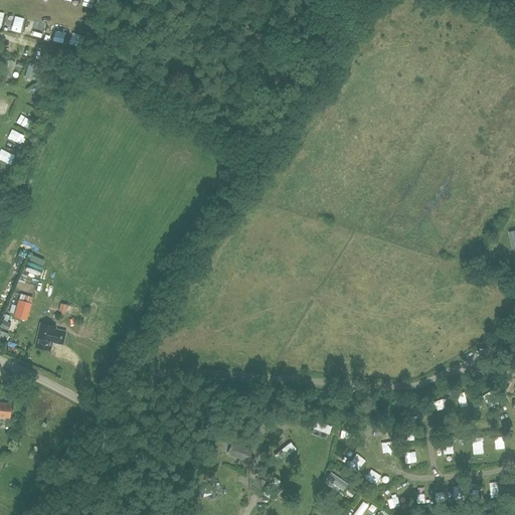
[(31,121),(37,114),(30,109),(25,117),(31,121)]
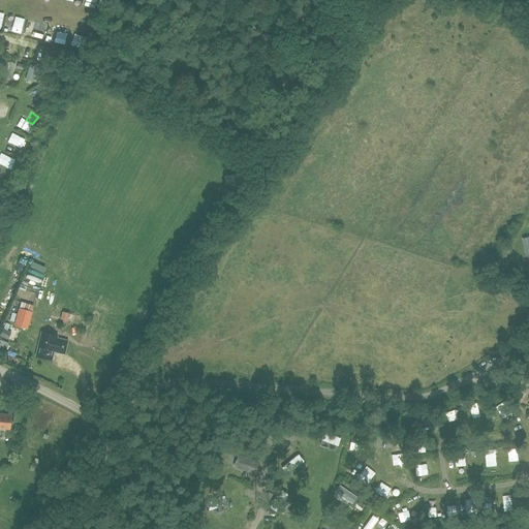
[(26,145),(30,136),(23,132),(18,141),(26,145)]
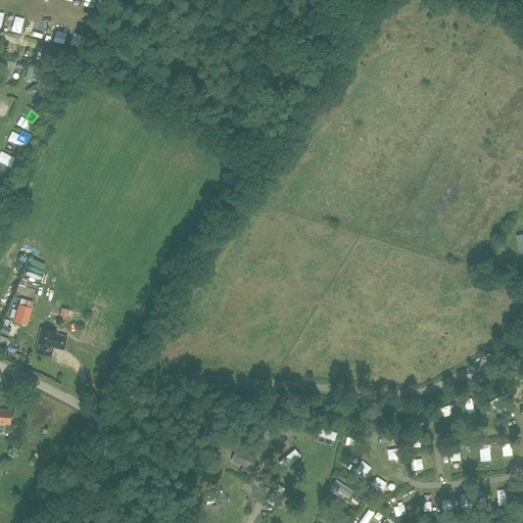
[(16,162),(18,154),(7,151),(5,159),(16,162)]
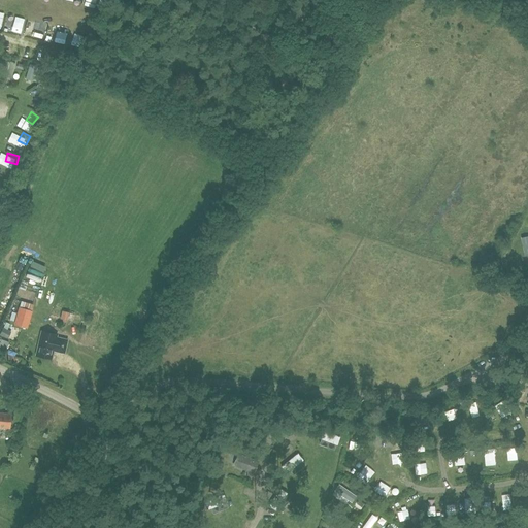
[(31,275),(48,283),(53,271),(35,264),(31,275)]
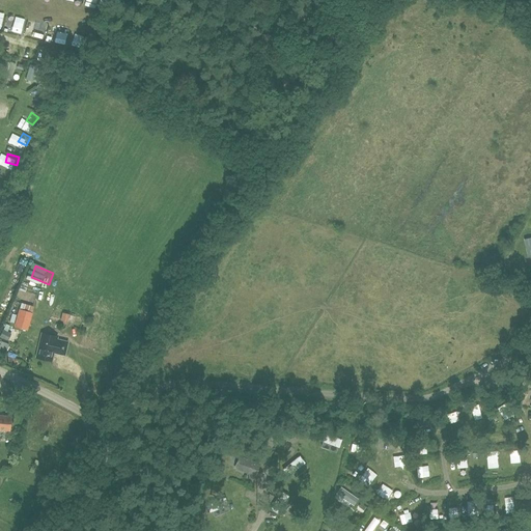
[(27,331),(32,313),(19,309),(14,327),(27,331)]
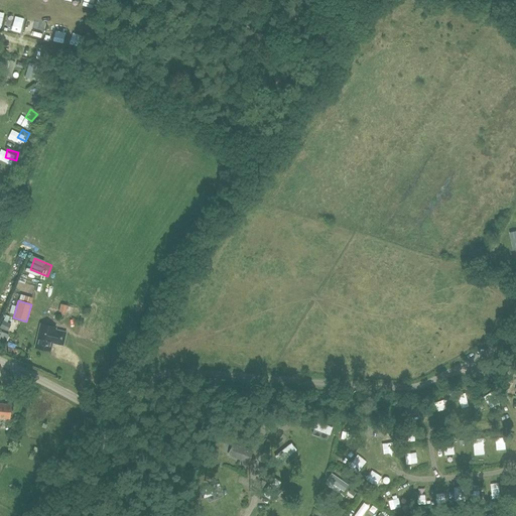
[(79,311),(82,304),(71,300),(68,307),(79,311)]
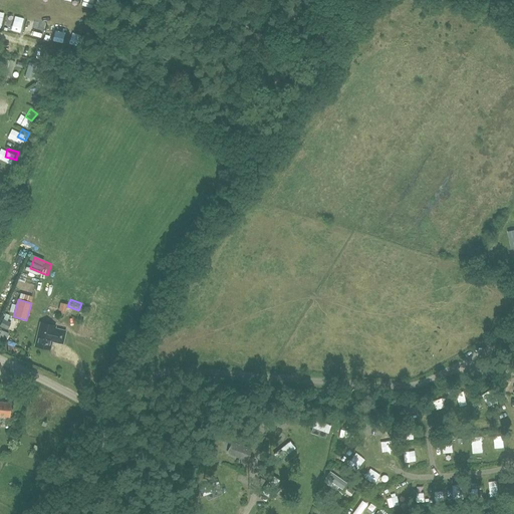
[(60,302),(58,310),(64,312),(66,304),(60,302)]
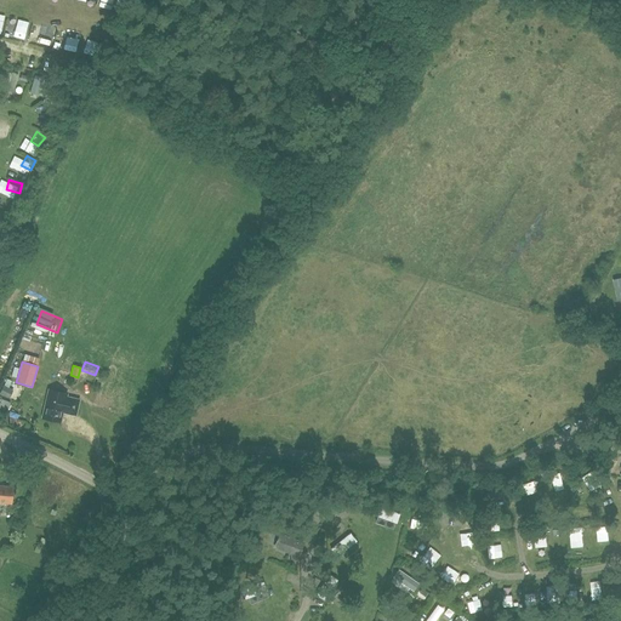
[(0,392),(0,394),(9,399),(12,389),(4,386),(0,392)]
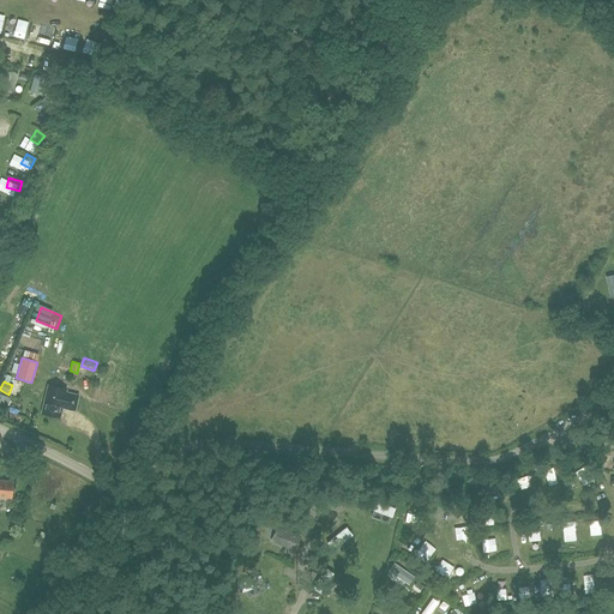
[(47,386),(41,414),(60,419),(62,409),(76,411),(79,396),(66,392),(66,390),(47,386)]
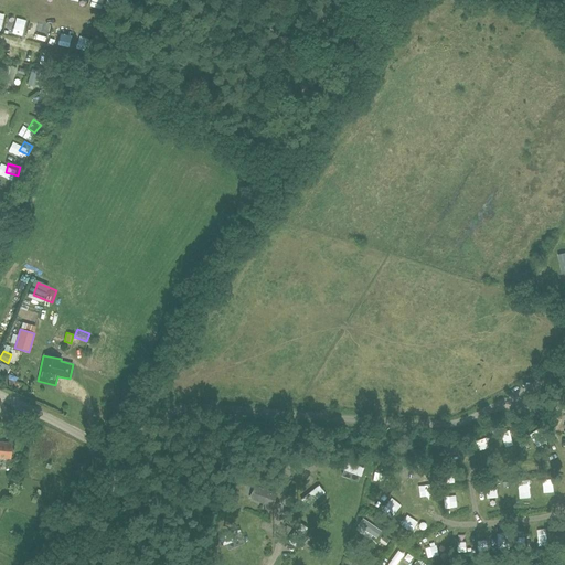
[(10,360),(9,369),(17,370),(18,361),(10,360)]
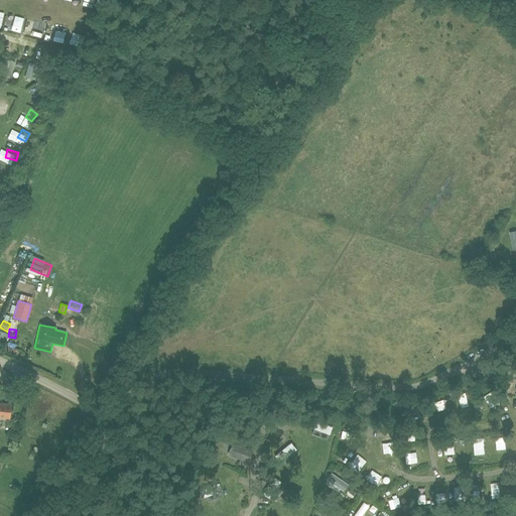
[(468,412),(475,410),(472,401),(466,403),(468,412)]
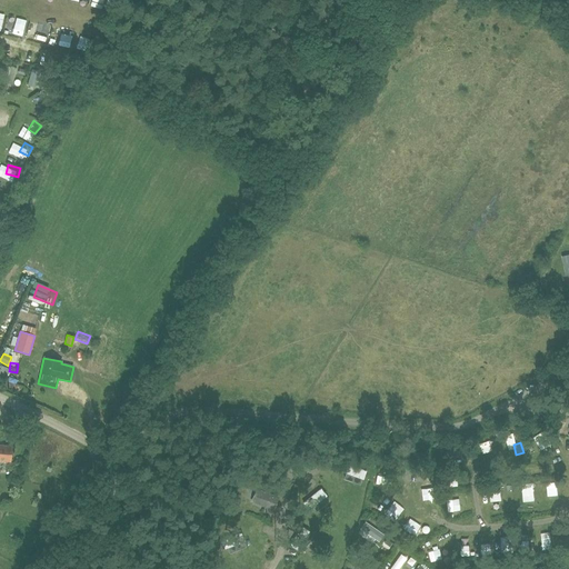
[(0,461),(10,462),(11,446),(0,445),(0,461)]
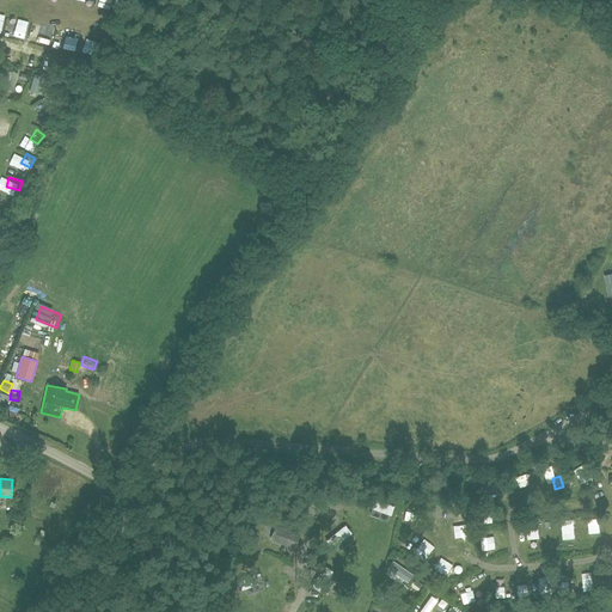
[(368,508),(391,515),(395,505),(372,497),(368,508)]
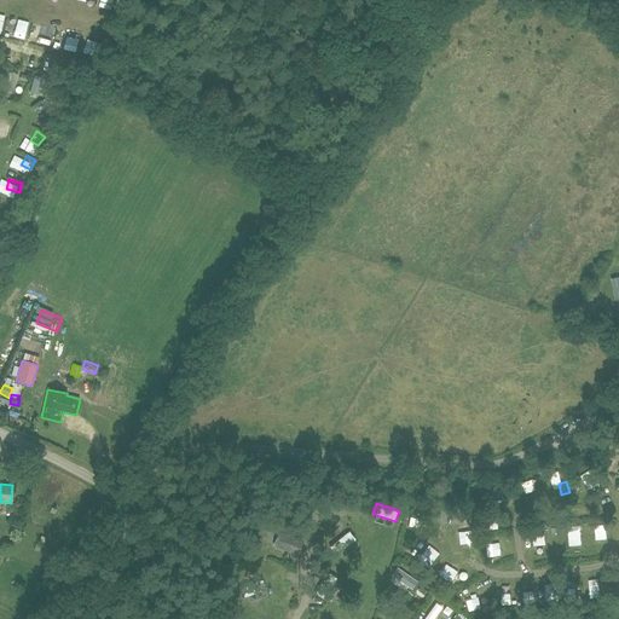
[(606,522),(605,539),(618,539),(618,522),(606,522)]
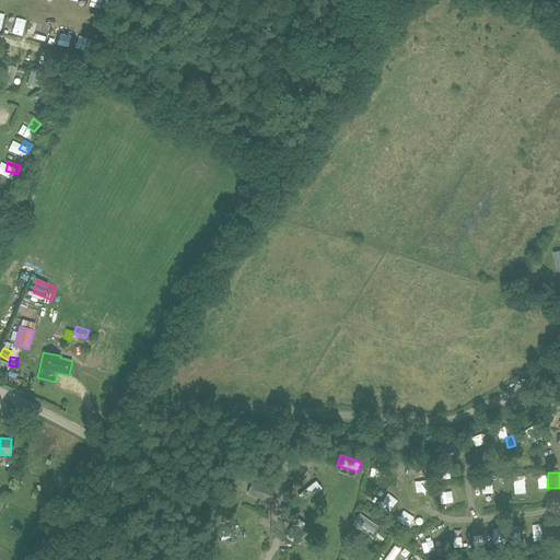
[(316,480),(299,494),(305,502),(323,488),(316,480)]
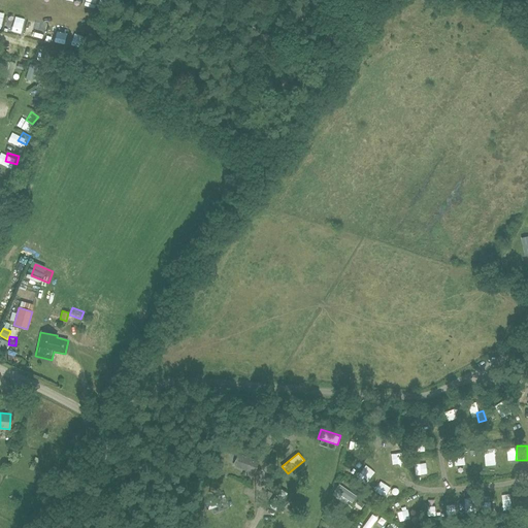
[(254,472),(257,462),(240,456),(237,466),(254,472)]
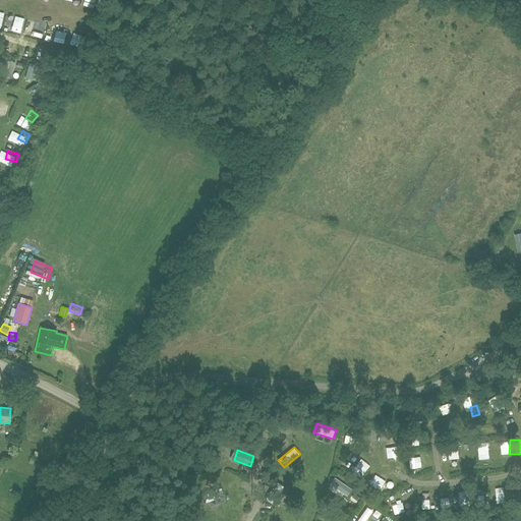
[(386,480),(392,473),(385,467),(379,474),(386,480)]
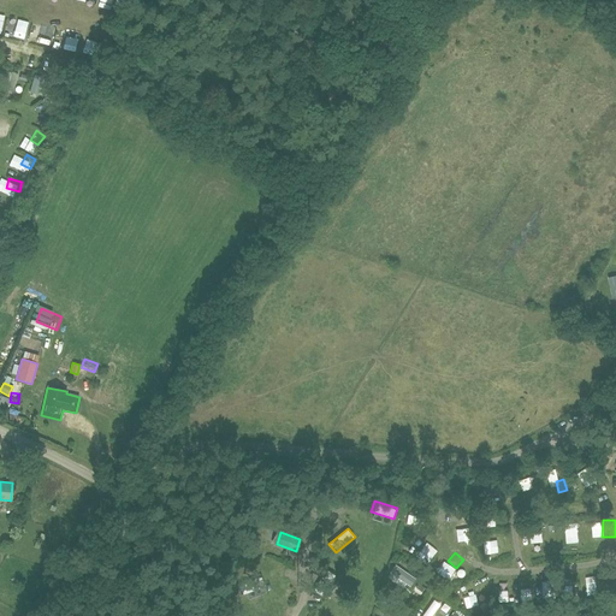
[(326,569),(312,590),(321,596),(335,575),(326,569)]
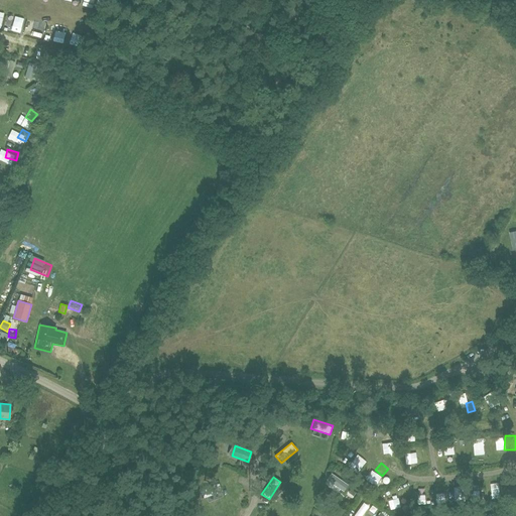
[(222,492),(219,483),(200,491),(203,499),(222,492)]
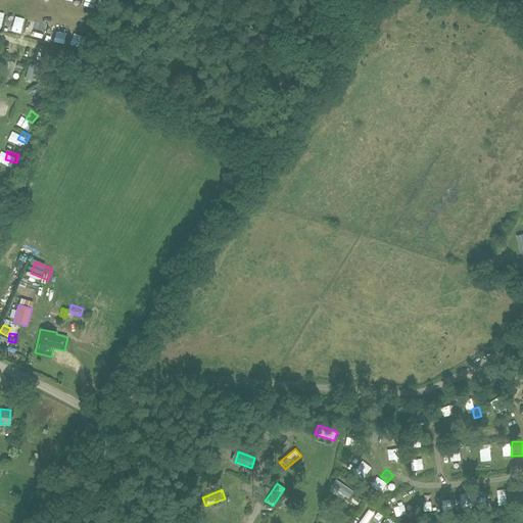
[(405,510),(413,507),(410,500),(401,503),(405,510)]
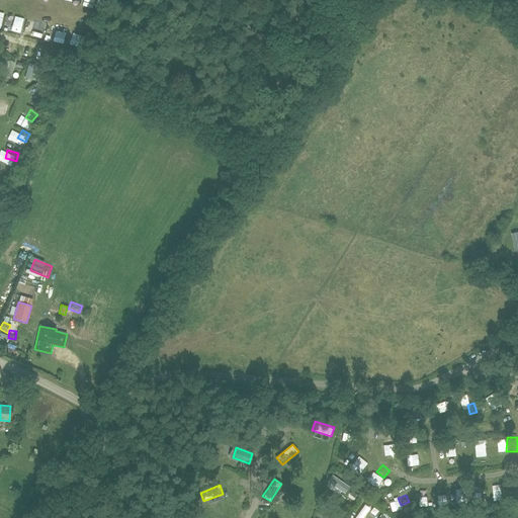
[(289,517),(304,517),(303,508),(287,509),(287,517),(289,517)]
